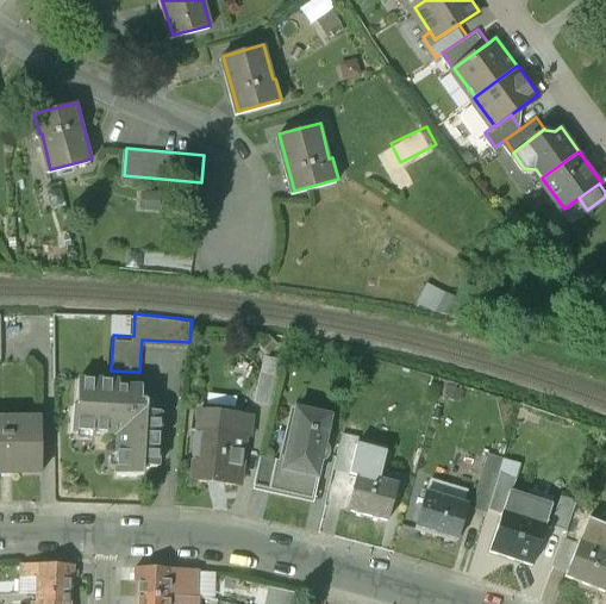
[(119,378),(80,377),(79,403),(73,403),(73,427),(120,428),(118,472),(139,472),(139,462),(158,464),(161,408),(148,408),(148,397),(143,397),(144,384),(118,383),(119,378)]
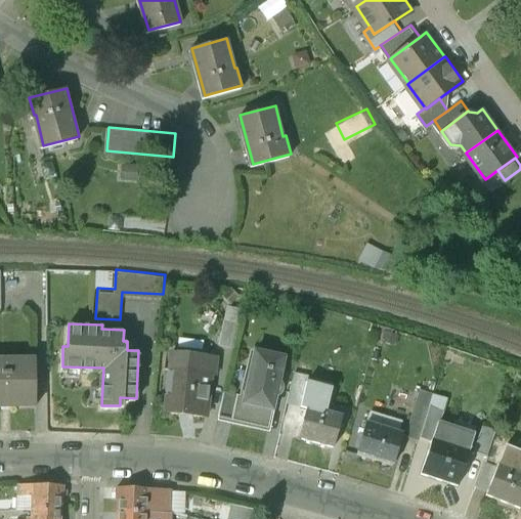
[(285,354),(256,348),(246,394),(241,393),(235,418),(268,425),(268,427),(269,427),(276,393),(280,391),(283,388),(281,384),(279,380),(285,354)]
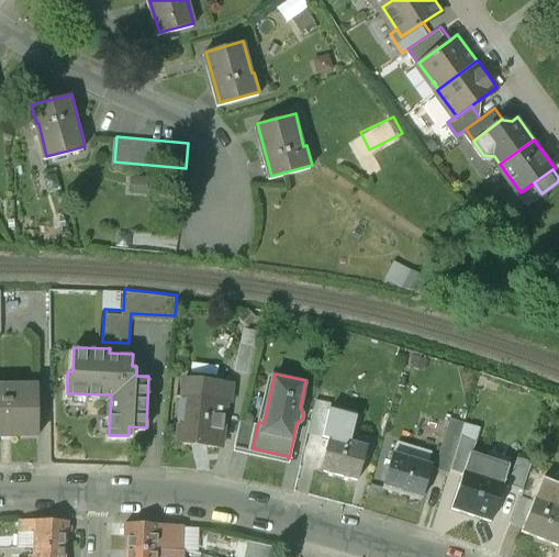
[(234,380),(186,375),(183,394),(189,394),(186,422),(180,421),(178,439),(222,444),(227,399),(232,400),(234,380)]
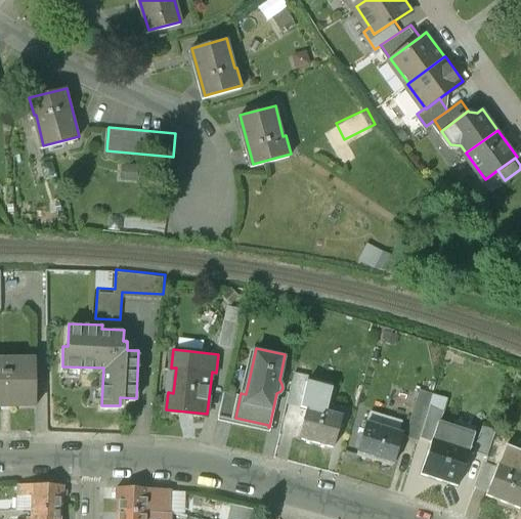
[(0,402),(37,402),(37,356),(0,356),(0,402)]
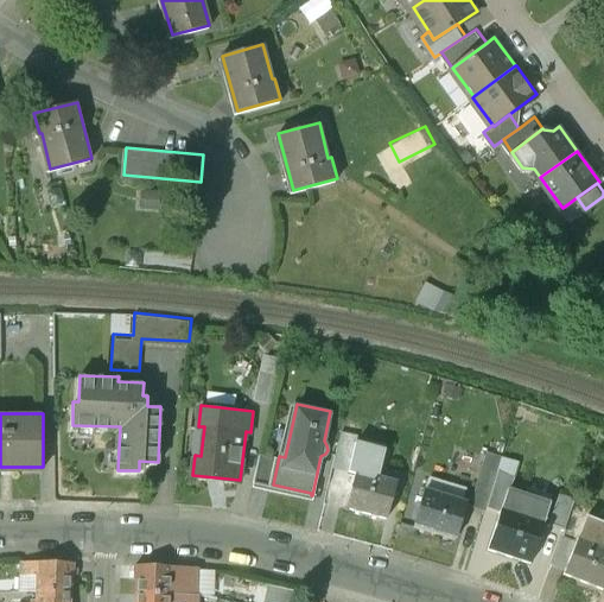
[(358,433),(342,429),(337,451),(334,463),(351,468),(357,441),(358,433)]
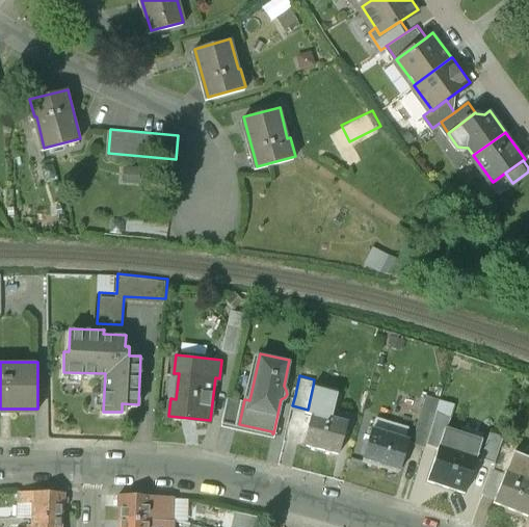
[(338,392),(313,386),(308,410),(307,411),(313,412),(306,442),(341,451),(348,420),(332,416),(338,392)]
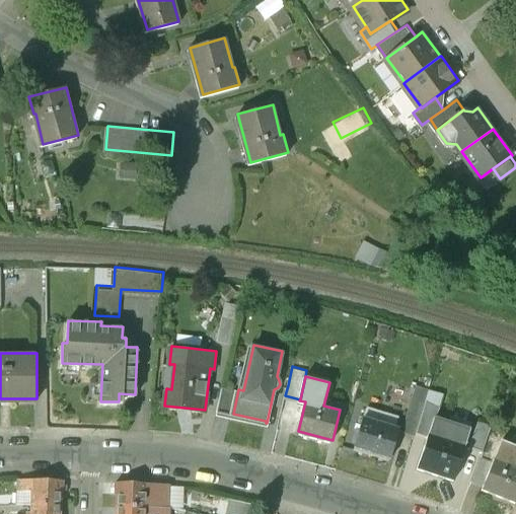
[(238,389),(223,386),(218,410),(231,413),(231,415),(232,415),(233,414),(238,389)]
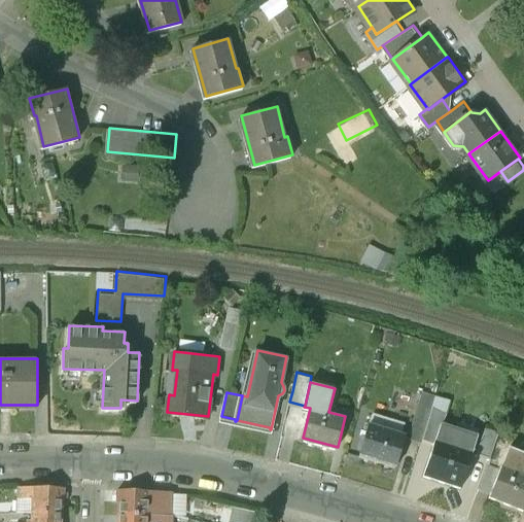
[(445,413),(432,409),(423,439),(435,443),(442,422),(442,423),(445,413)]
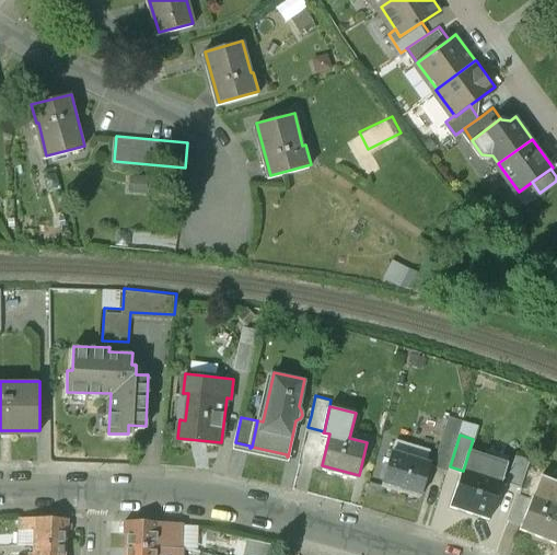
[(470,450),(470,449),(463,471),(452,503),(490,515),(510,454),(489,448),(487,455),(470,450)]
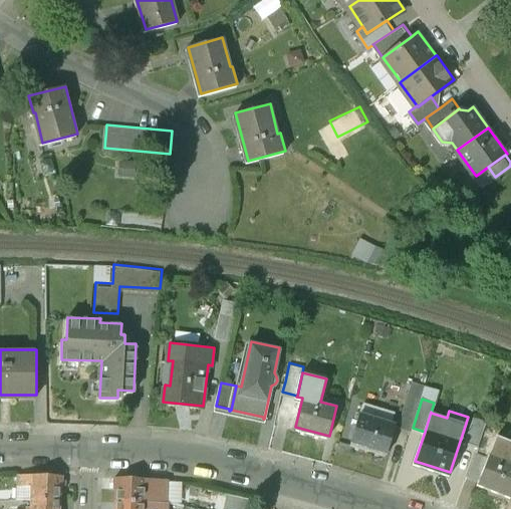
[(395,424),(361,413),(351,442),(385,453),(395,424)]
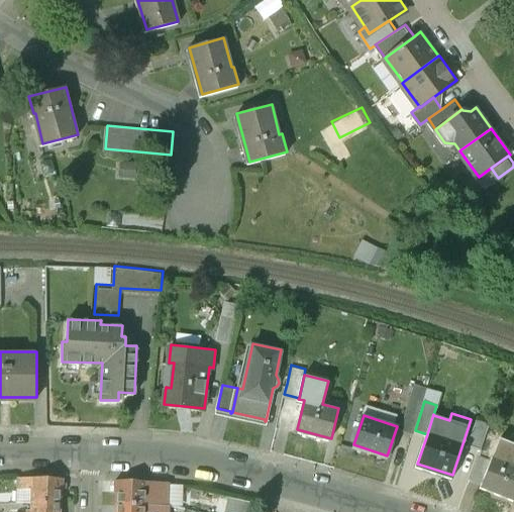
[(478,417),(469,443),(482,447),(491,422),(478,417)]
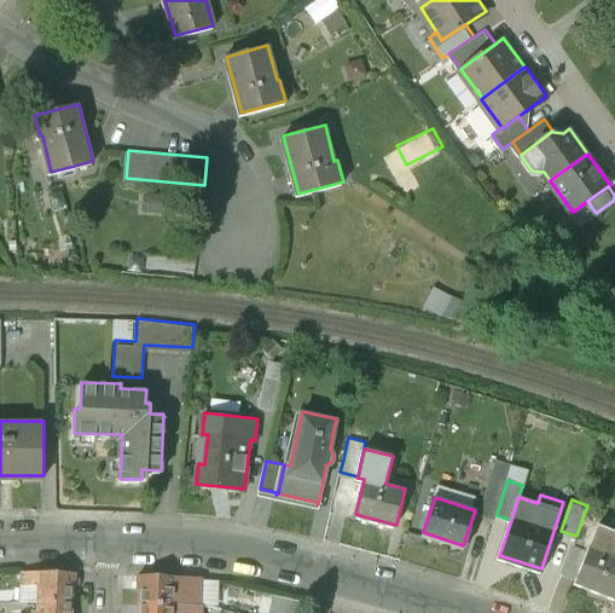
[(614,556),(589,547),(575,582),(614,596),(614,556)]
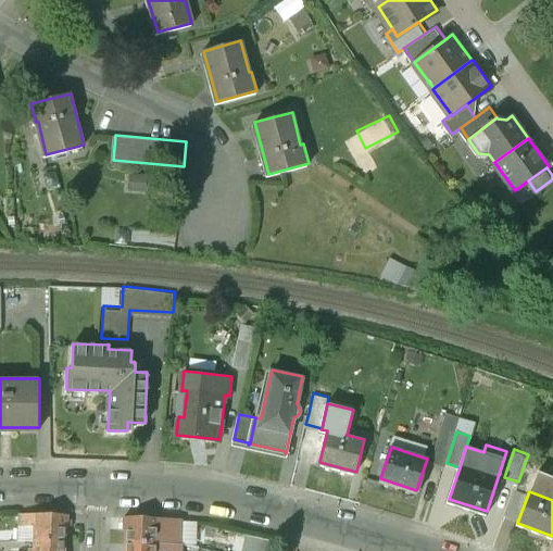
[(68,512),(21,511),(20,523),(19,537),(35,537),(66,538),(66,524),(68,524),(68,512)]
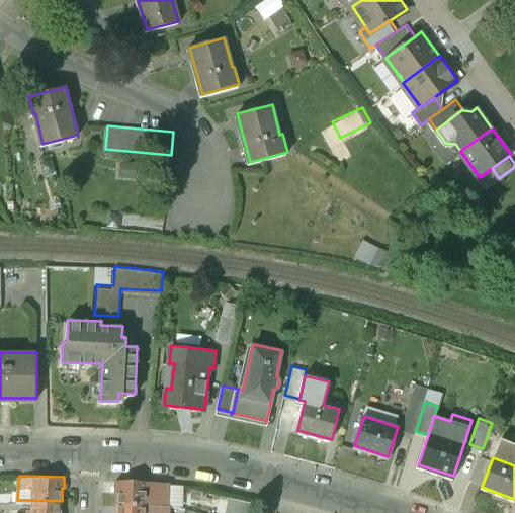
[(170,482),(148,481),(148,480),(116,479),(115,490),(117,490),(116,503),(147,504),(169,504),(170,482)]
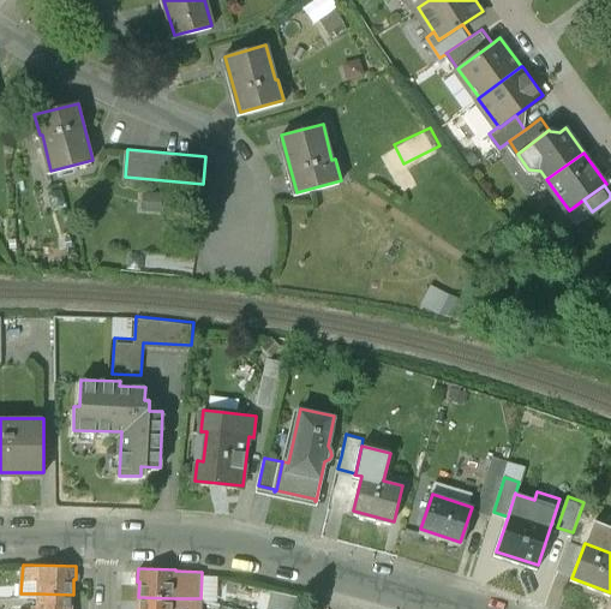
[(303,608),(307,592),(280,584),(273,608),(303,608)]
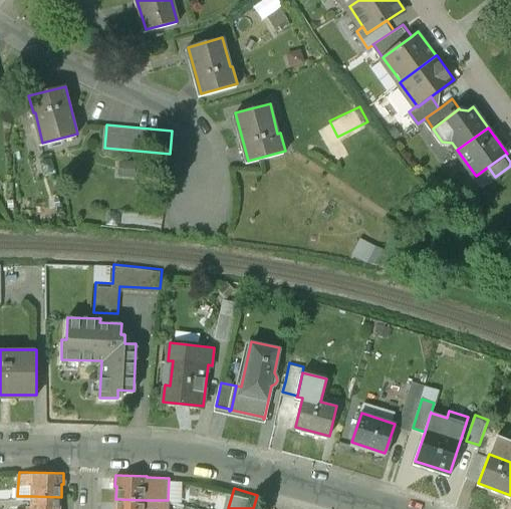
[(60,508),(61,497),(32,496),(31,508),(17,508),(60,508)]
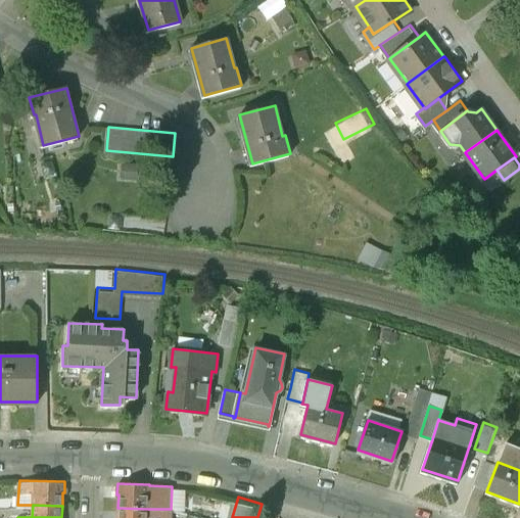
[(147,517),(148,509),(117,508),(117,517),(147,517)]
